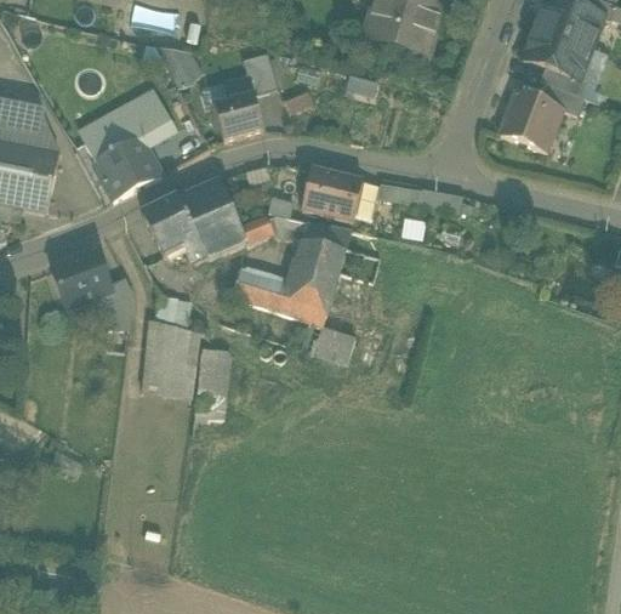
[(374,0),(363,37),(428,56),(444,0),(374,0)]
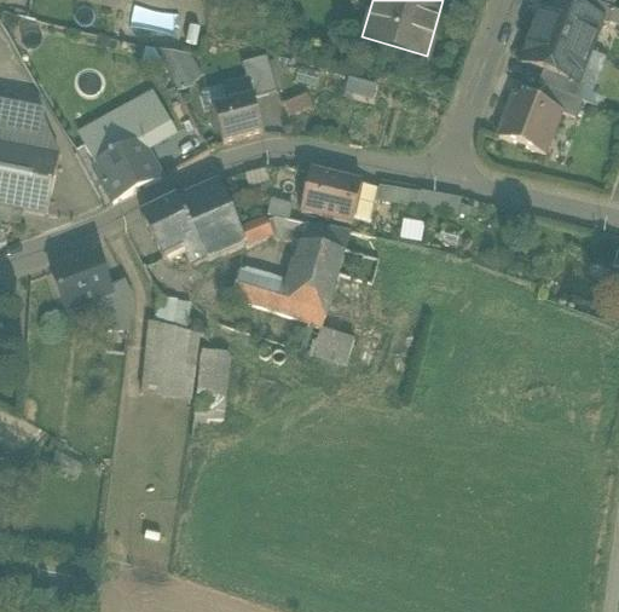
[(543,0),(533,27),(590,48),(601,18),(602,17),(568,5),(556,0),(543,0)]
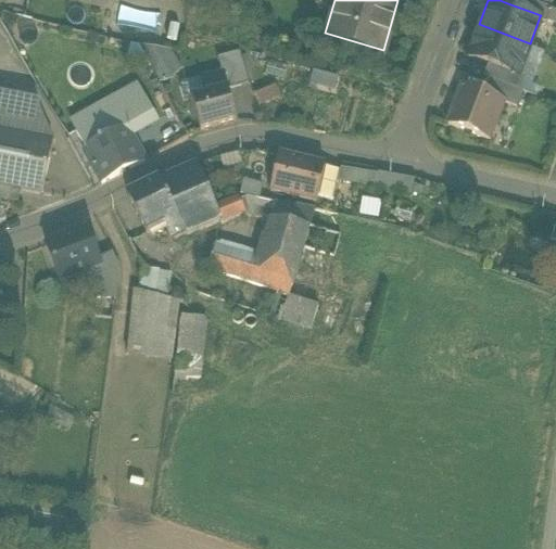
[(551,5),(535,0),(512,0),(510,4),(541,15),(540,16),(546,20),(551,5)]
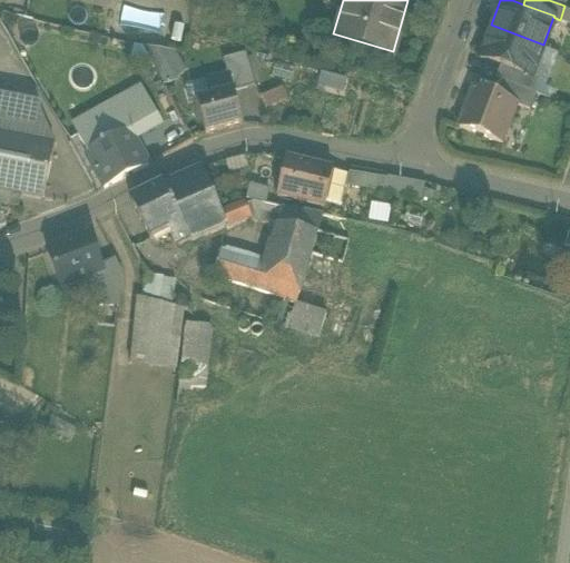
[(532,73),(543,45),(491,25),(480,53),(500,62),(532,75),(532,73)]
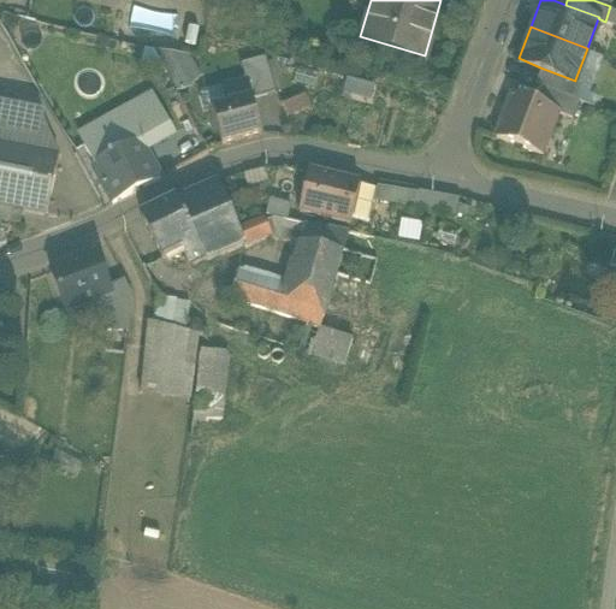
[(158,45),(175,81),(193,71),(183,49),(158,45)]
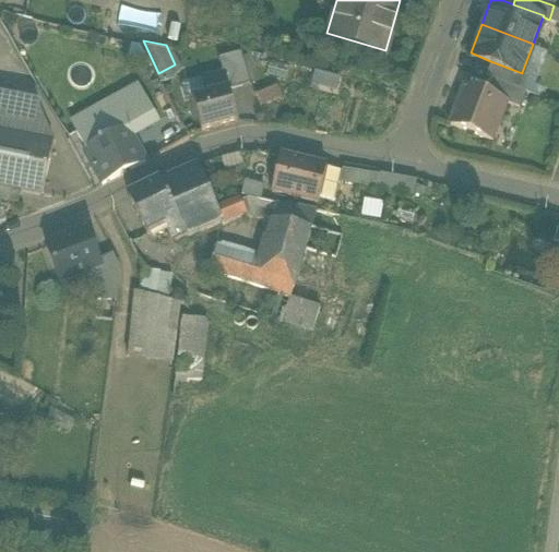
[(223,67),(227,84),(249,79),(240,48),(218,54),(223,67)]
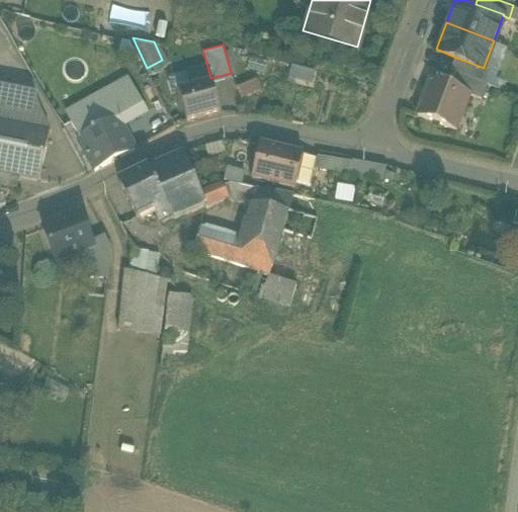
[(455,70),(485,81),(490,69),(484,67),(484,68),(454,57),(450,68),(455,70)]
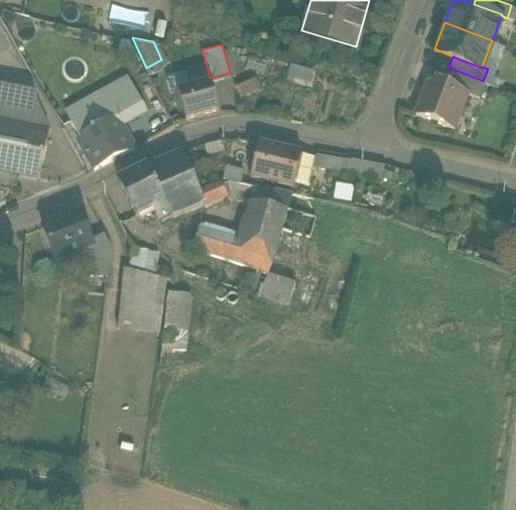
[(206,61),(185,68),(189,83),(210,78),(206,61)]
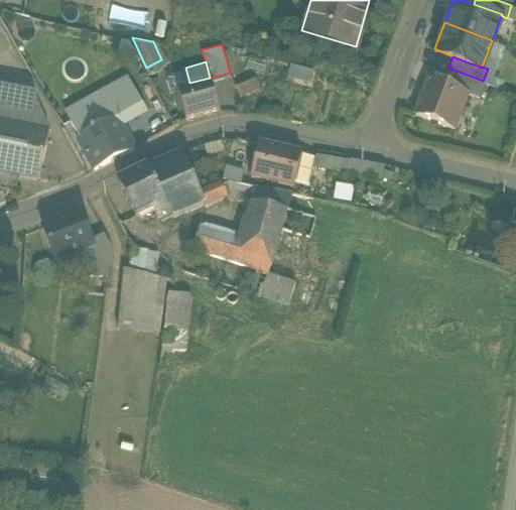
[(177,87),(189,83),(185,68),(169,72),(166,76),(170,89),(177,87)]
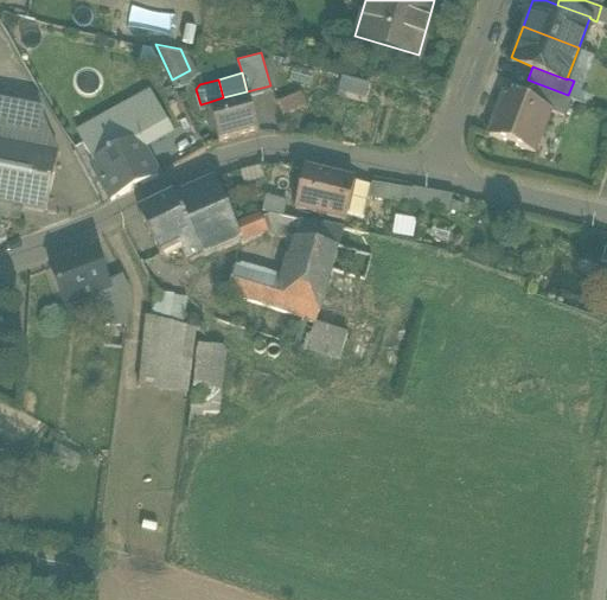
[(550,109),(563,114),(570,96),(568,95),(534,82),(528,99),(550,108),(550,109)]
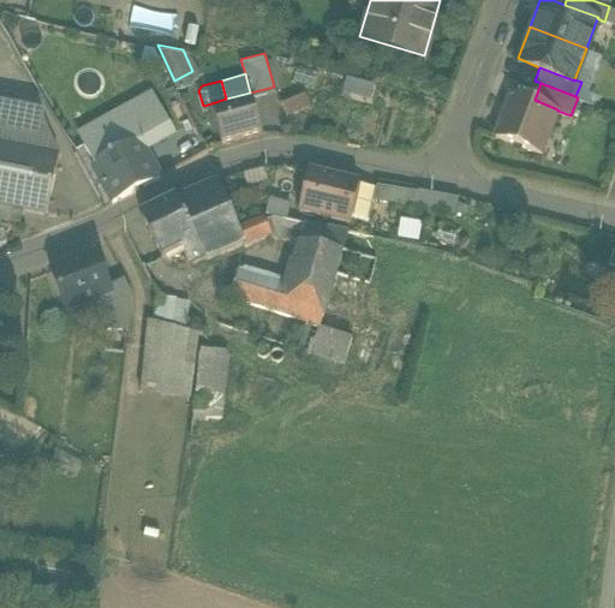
[(288,108),(310,103),(308,91),(285,96),(288,108)]
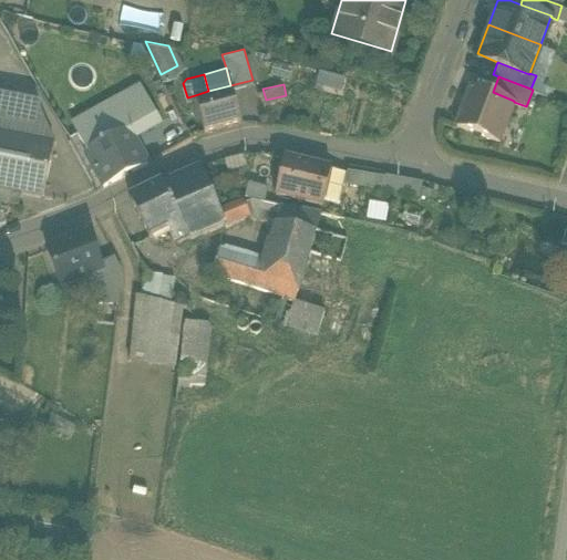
[(455,122),(500,138),(514,102),(514,101),(493,92),(470,84),(455,122)]
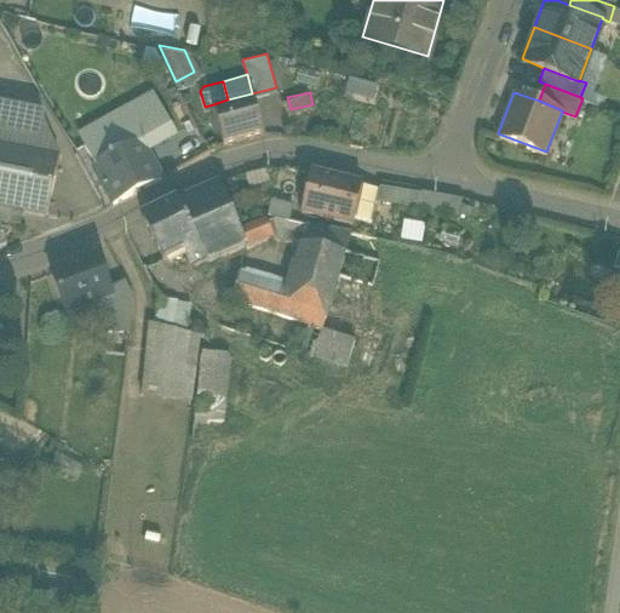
[(252,93),(228,99),(213,104),(223,141),(263,129),(252,93)]
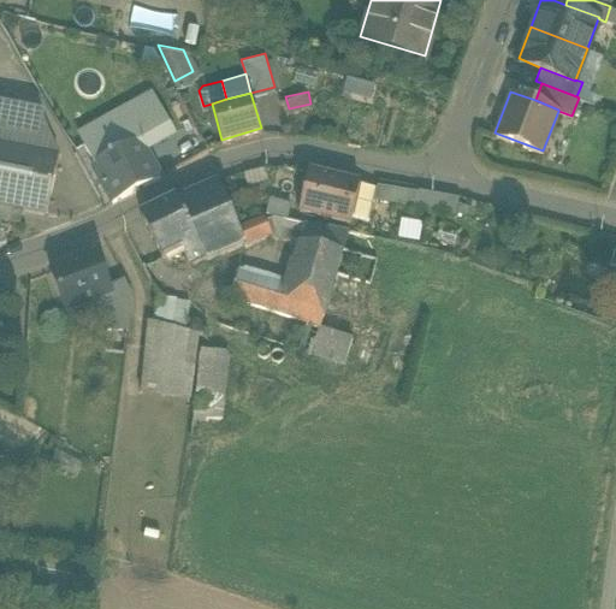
[(0,96),(0,139),(59,151),(43,113),(45,106),(0,96)]
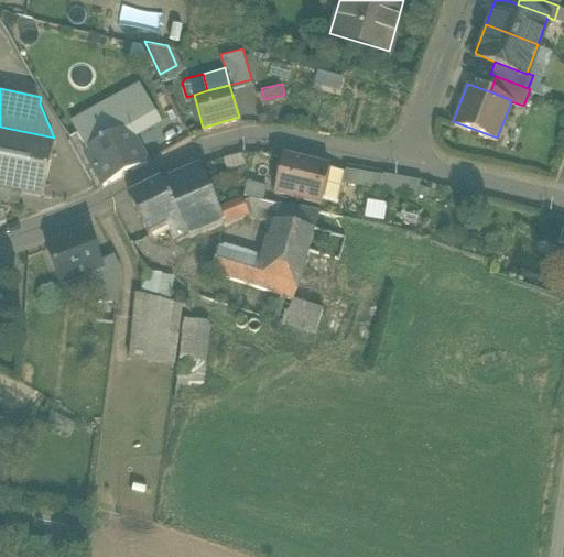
[(143,91),(131,97),(145,123),(156,117),(143,91)]
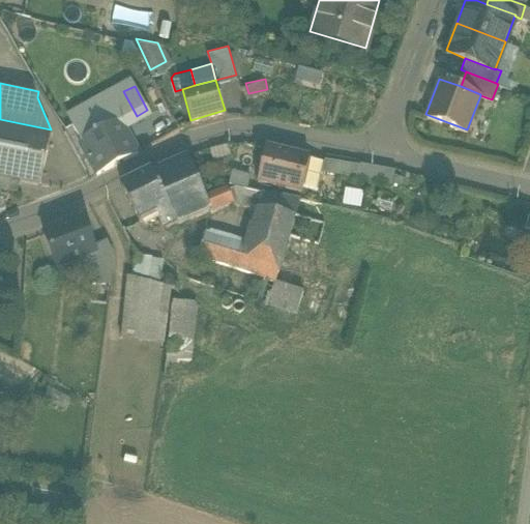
[(123,122),(137,116),(123,91),(111,98),(113,104),(120,117),(123,122)]
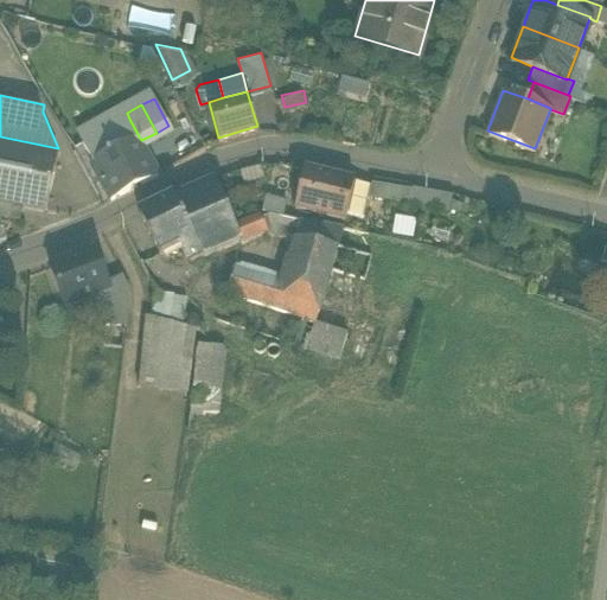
[(85,141),(95,158),(138,134),(129,119),(85,141)]
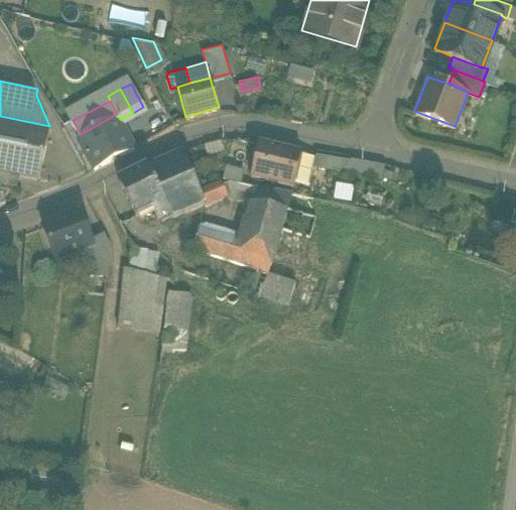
[(120,119),(117,114),(81,134),(78,135),(95,165),(134,144),(120,119)]
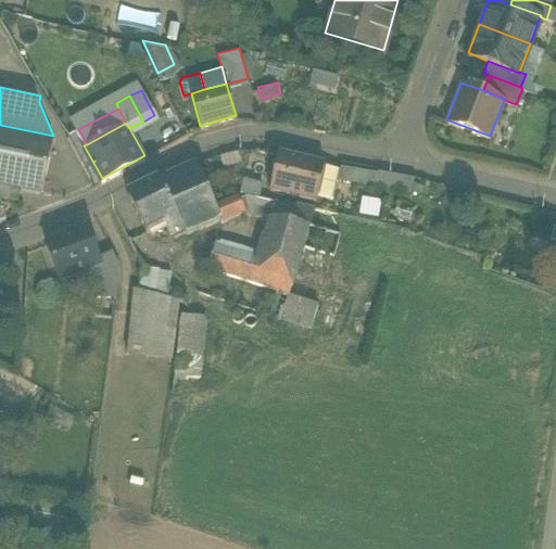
[(53,136),(0,125),(0,179),(21,183),(42,188),(53,136)]
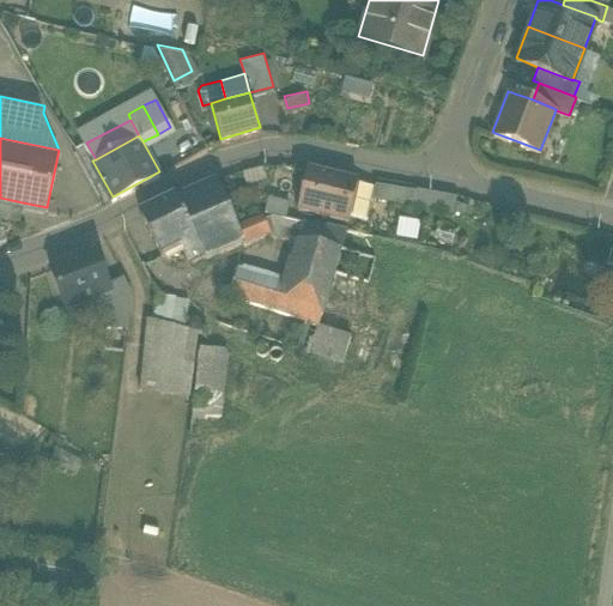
[(349,218),(350,212),(358,179),(307,165),(298,205),(349,218)]
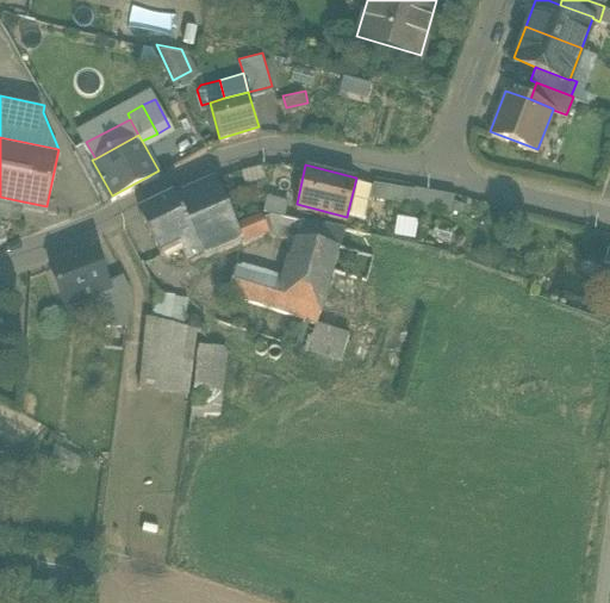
[(241,238),(267,229),(268,229),(262,213),(256,213),(235,222),(215,175),(173,193),(194,236),(182,242),(190,258),(192,259),(240,236),(241,238)]
